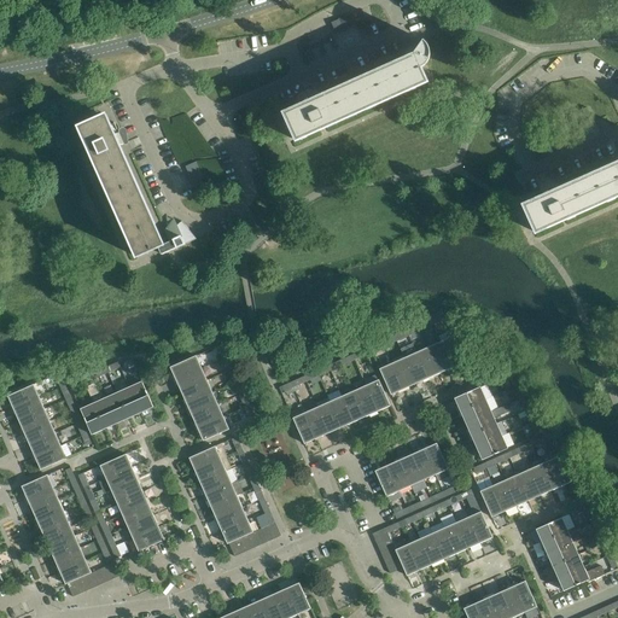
[(348,16),(331,23),(336,34),(353,25),(348,16)]
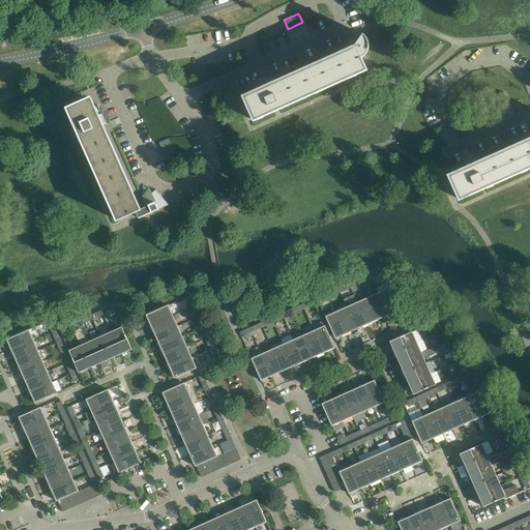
[(254,95),(244,99),(253,117),(254,120),(276,111),(280,109),(365,70),(360,58),(361,58),(362,57),(363,57),(364,56),(364,55),(365,55),(366,54),(366,53),(367,52),(367,51),(369,49),(369,48),(369,47),(369,46),(369,45),(369,43),(369,42),(367,40),(367,39),(366,38),(366,37),(365,36),(364,36),(363,35),(362,34),(358,40),(356,39),(354,39),(352,39),(352,40),(351,40),(351,41),(350,41),(350,42),(349,42),(349,43),(348,45),(348,46),(348,47),(348,48),(348,49),(348,50),(349,50),(349,51),(350,52),(278,84),(277,83),(276,82),(276,81),(275,80),(274,79),(273,79),(272,78),(271,78),(270,77),(268,77),(267,77),(266,77),(265,77),(264,77),(262,77),(261,78),(261,77),(260,78),(259,78),(258,79),(257,80),(256,81),(256,82),(255,83),(254,84),(254,85),(253,86),(253,87),(253,89),(253,90),(253,91),(253,92),(254,93),(254,95)]
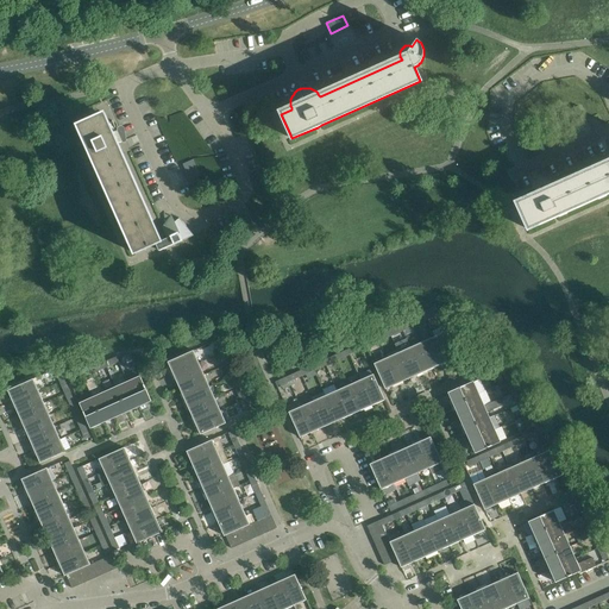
[(578,106),(562,113),(566,124),(583,115),(578,106)]
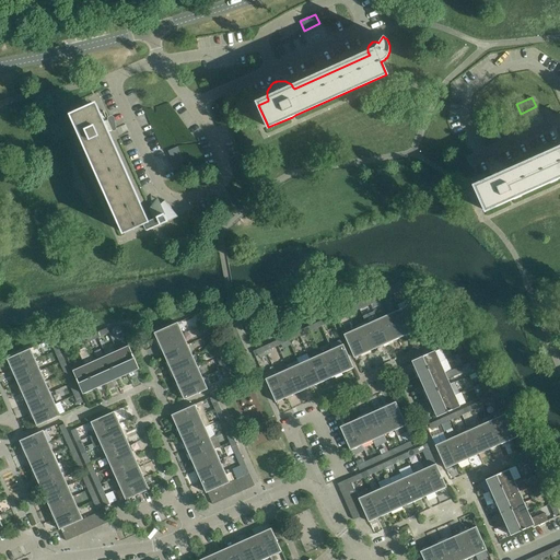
[(178,217),(166,202),(165,200),(161,205),(158,198),(149,209),(153,220),(149,222),(108,132),(112,130),(103,111),(97,114),(93,105),(71,115),(124,233),(143,224),(147,231),(156,226),(167,221),(178,217)]
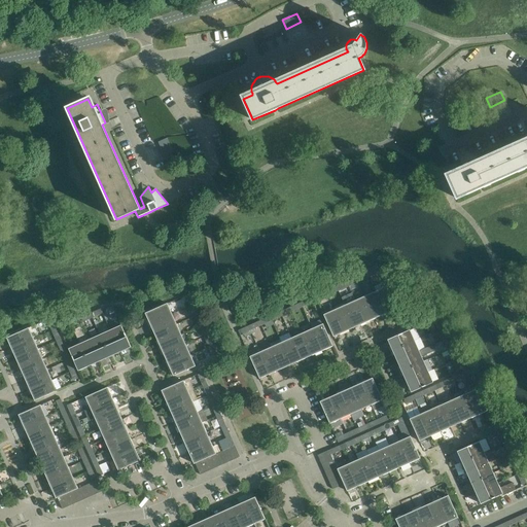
[(165,156),(173,152),(167,138),(157,142),(165,156)]
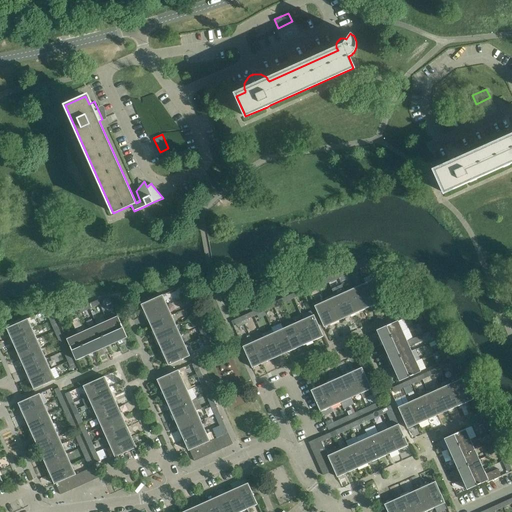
[(434,172),(442,190),(443,192),(511,161),(511,136),(459,160),(457,155),(448,159),(450,164),(434,172)]
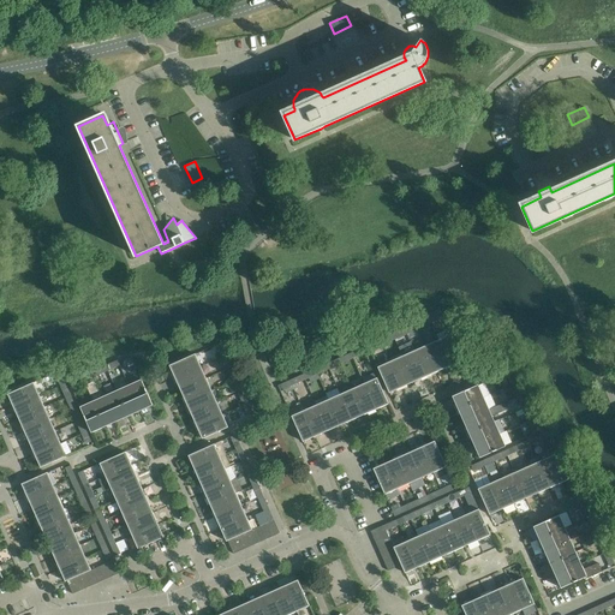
[(463,360),(451,334),(439,340),(451,365),(463,360)]
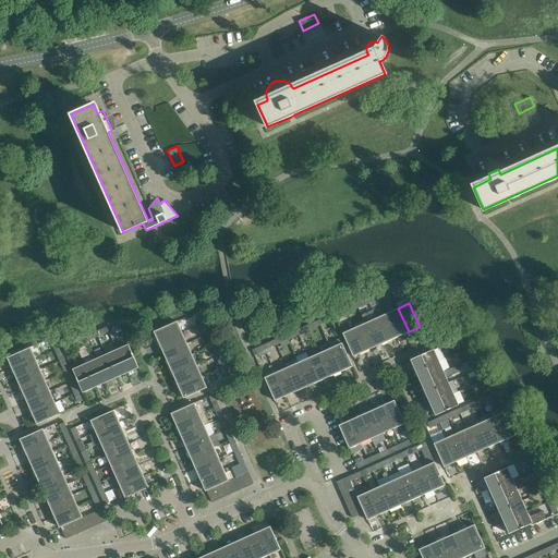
[(409,331),(398,308),(387,313),(397,337),(409,331)]
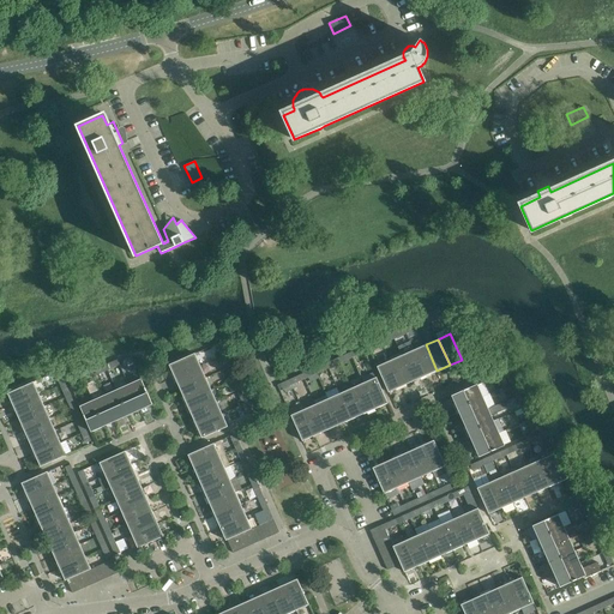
[(410,342),(398,347),(402,355),(413,381),(425,375),(414,350),(410,342)]
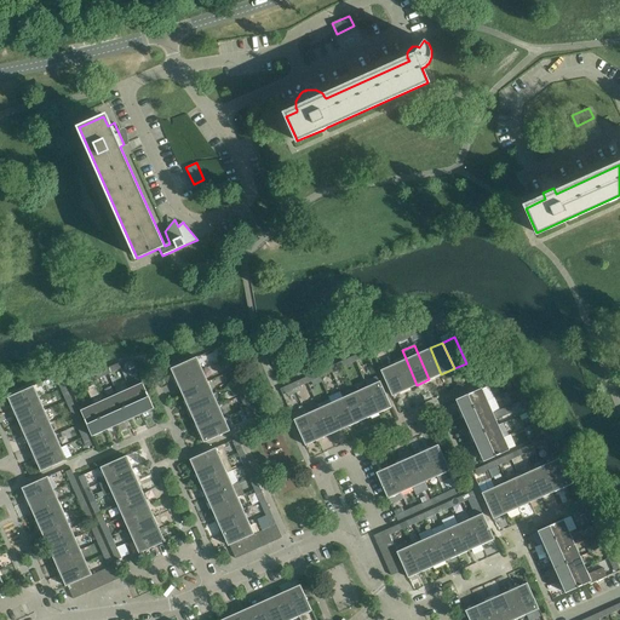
[(441,374),(430,348),(418,354),(429,379),(441,374)]
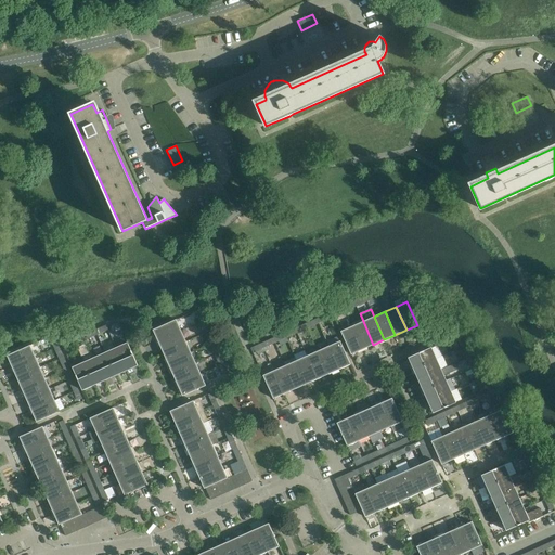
[(327,313),(319,318),(321,322),(330,318),(327,313)]
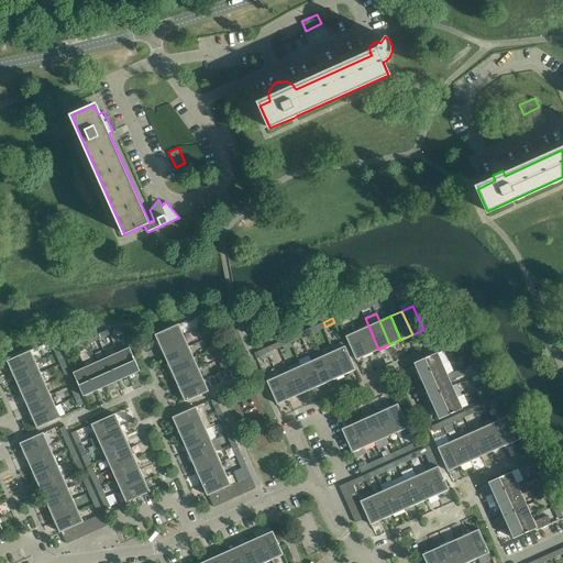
[(159,346),(184,335),(180,329),(178,324),(155,334),(159,346)]
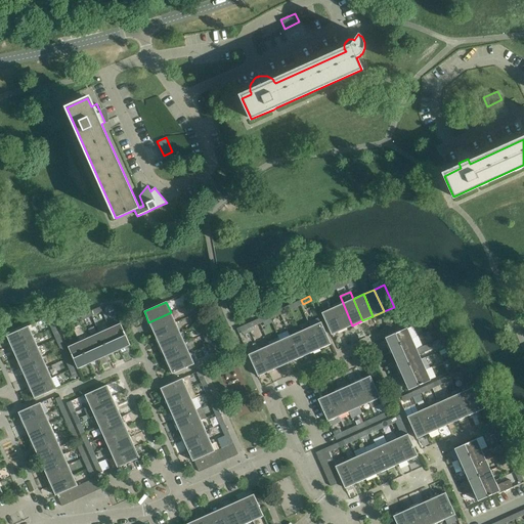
[(193,302),(188,304),(192,312),(197,310),(193,302)]
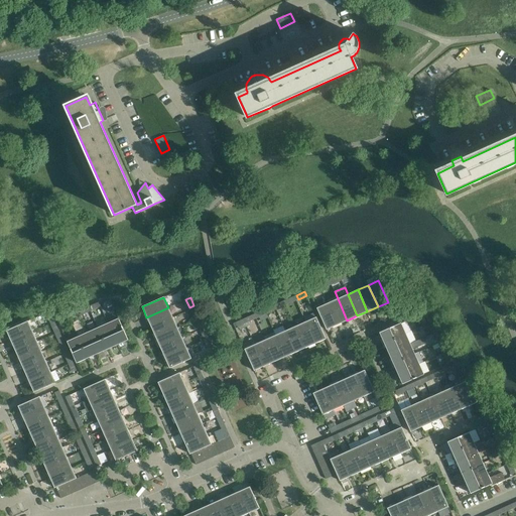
[(347,320),(338,298),(328,303),(337,325),(347,320)]
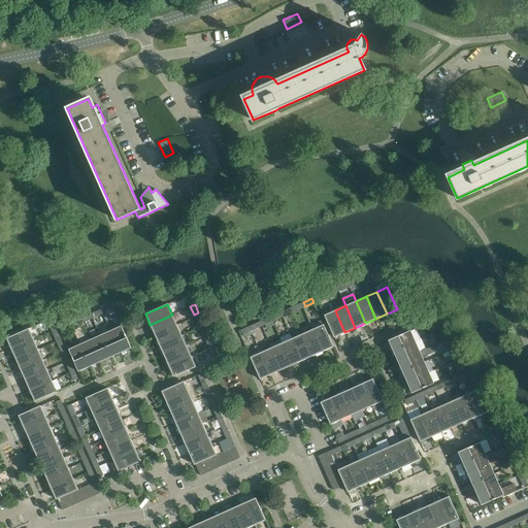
[(344,332),(335,310),(324,316),(334,337),(344,332)]
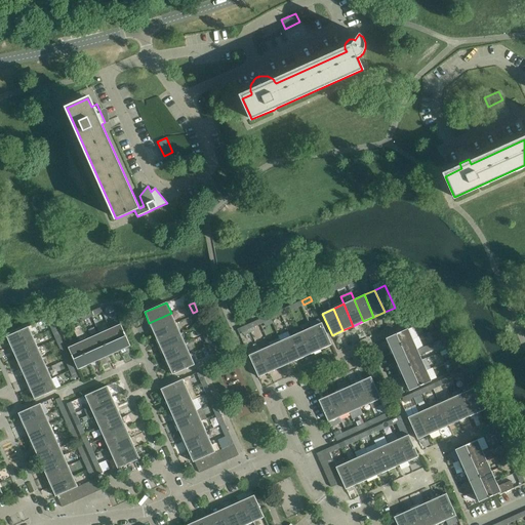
[(77,311),(69,315),(71,319),(79,316),(77,311)]
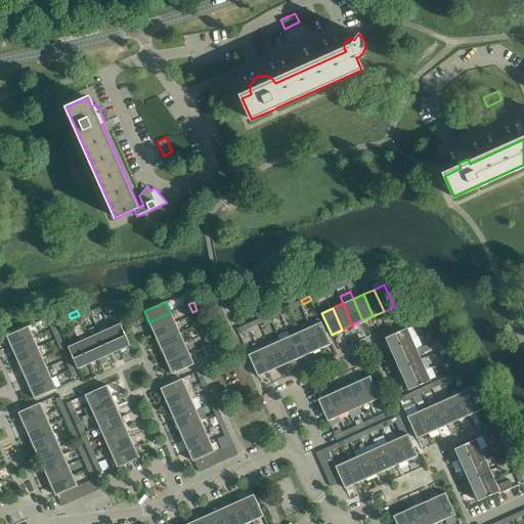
[(175,322),(171,312),(148,322),(154,333),(175,322)]
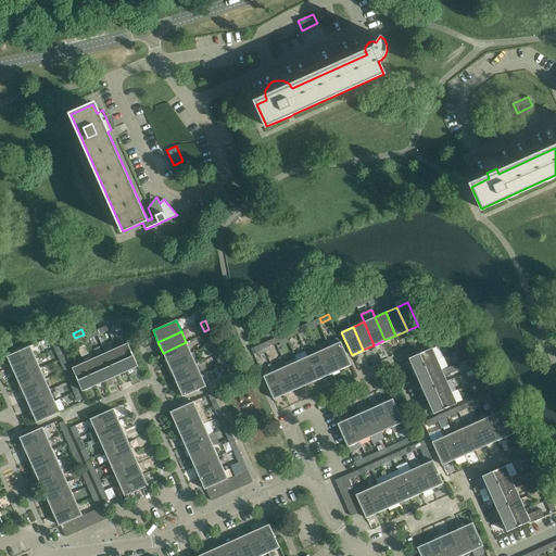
[(60,340),(62,344),(71,340),(68,336),(60,340)]
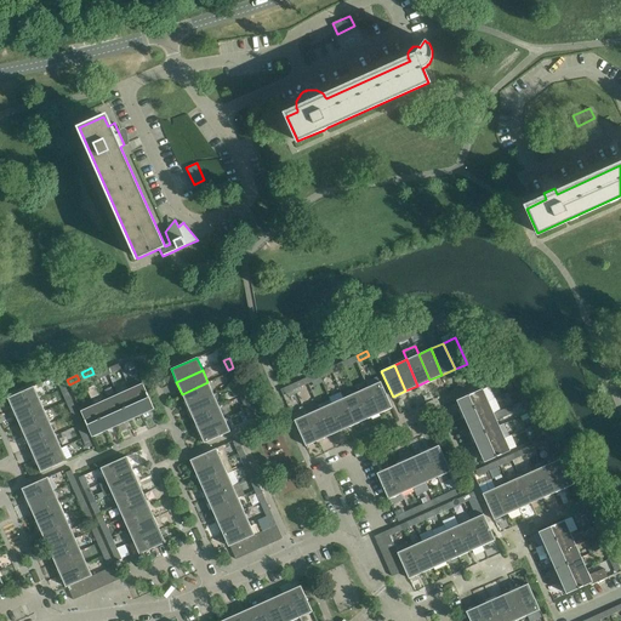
[(381,381),(368,387),(380,414),(392,408),(381,381)]
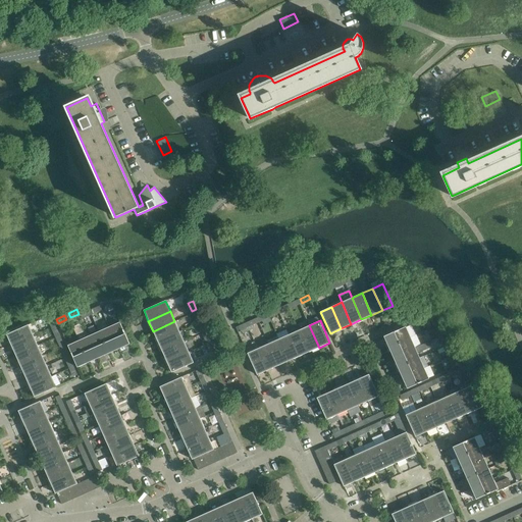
[(179,331),(174,321),(153,331),(157,342),(179,331)]
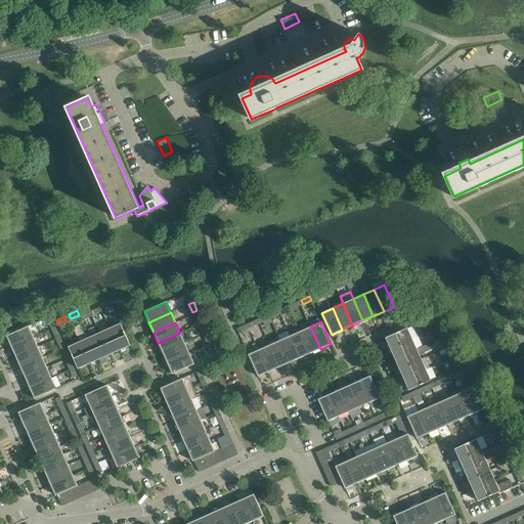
[(199,325),(194,328),(198,335),(202,333),(206,331),(203,322),(198,324),(199,325)]
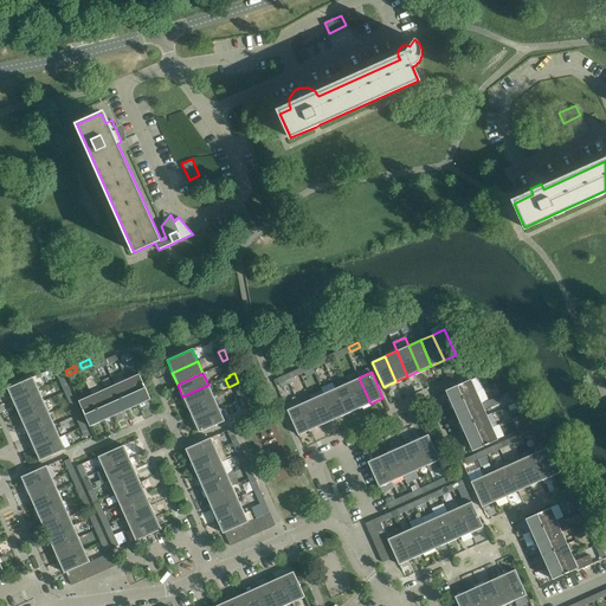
[(139,374),(127,379),(139,405),(150,399),(139,374)]
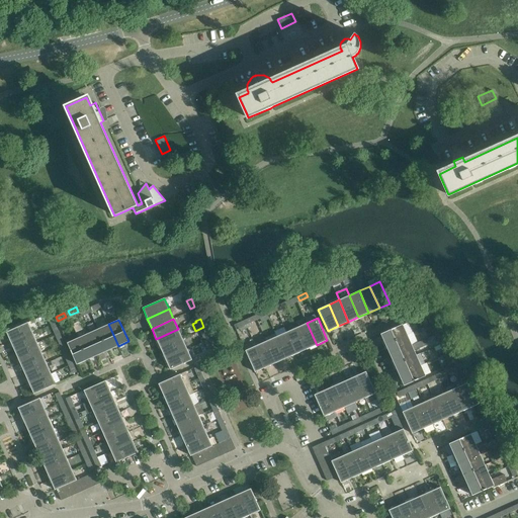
[(28,322),(6,332),(11,342),(32,333),(32,332),(37,330),(33,321),(28,323),(28,322)]
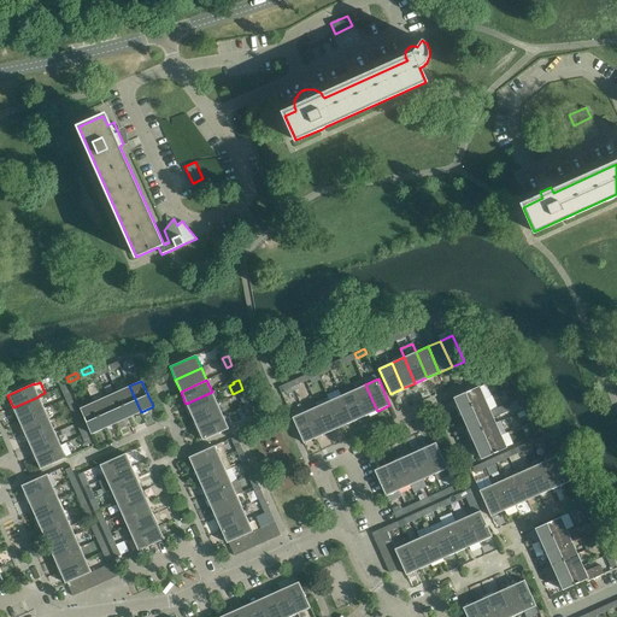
[(365,385),(353,391),(365,416),(377,411),(365,385)]
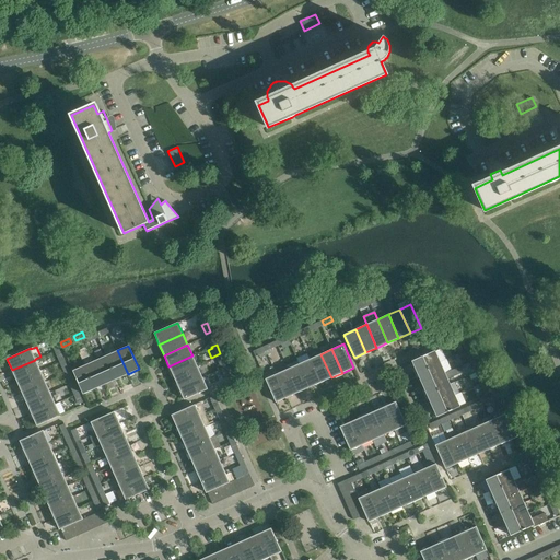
[(117,350),(106,356),(117,378),(128,374),(117,350)]
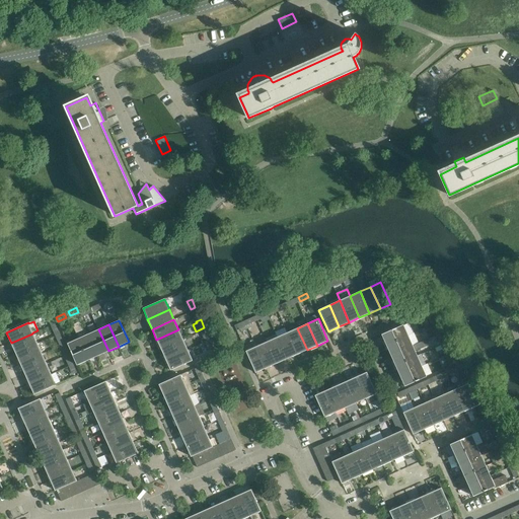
[(386,345),(408,336),(403,324),(381,335),(386,345)]
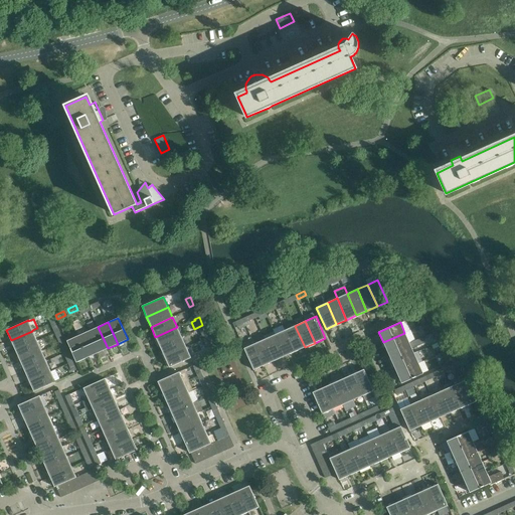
[(285,330),(295,352),(305,347),(295,326),(285,330)]
